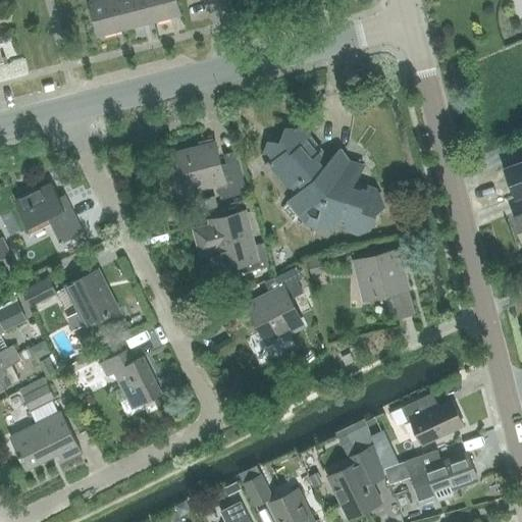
[(126,29),(118,0),(90,0),(91,2),(89,2),(98,37),(126,29)]
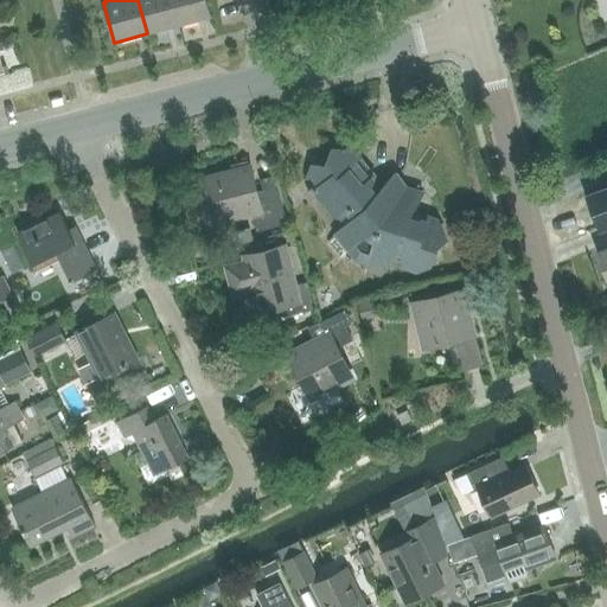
[(178,26),(171,0),(138,0),(147,33),(178,26)]
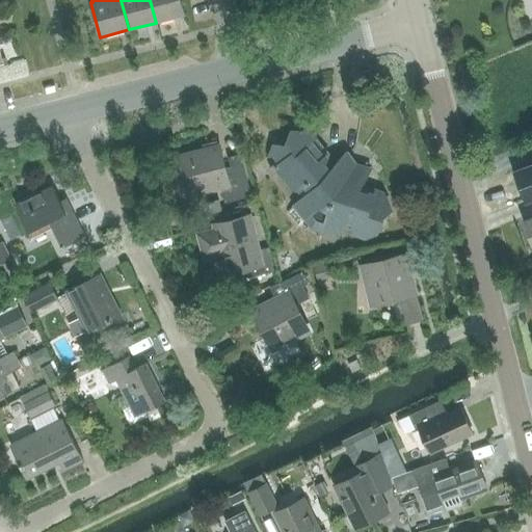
[(150,0),(156,23),(183,16),(179,0),(150,0)]
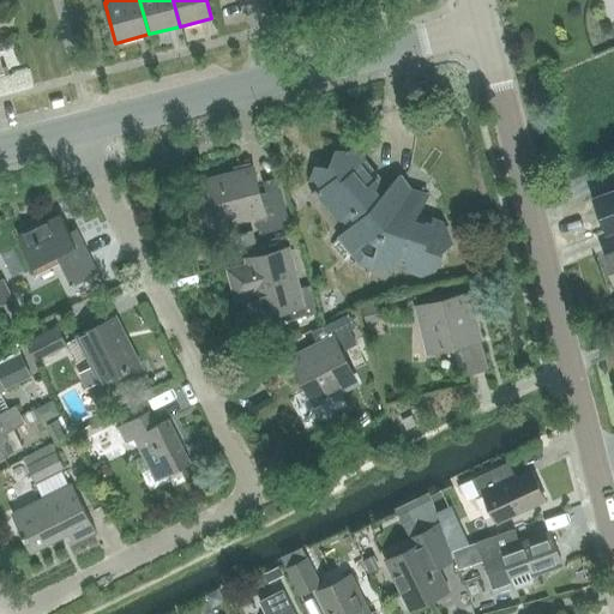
[(413,212),(390,196),(383,202),(373,190),(377,179),(360,158),(361,154),(336,151),(330,169),(314,168),(308,185),(313,190),(311,192),(315,197),(318,196),(336,217),(343,221),(350,228),(330,245),(342,260),(357,247),(365,256),(392,265),(395,260),(405,264),(410,272),(421,276),(435,268),(441,251),(451,244),(443,223),(431,220),(425,226),(409,221),(413,212)]
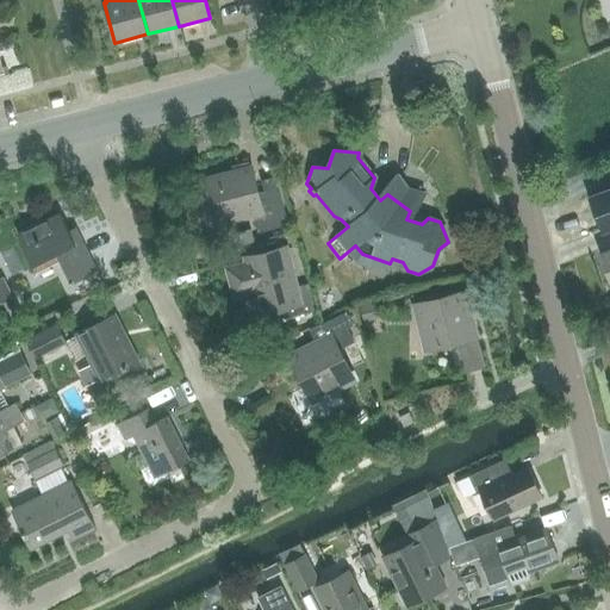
[(201,181),(212,224),(254,213),(259,232),(287,225),(277,182),(263,186),(265,191),(256,193),(248,161),(231,166),(234,173),(201,181)]
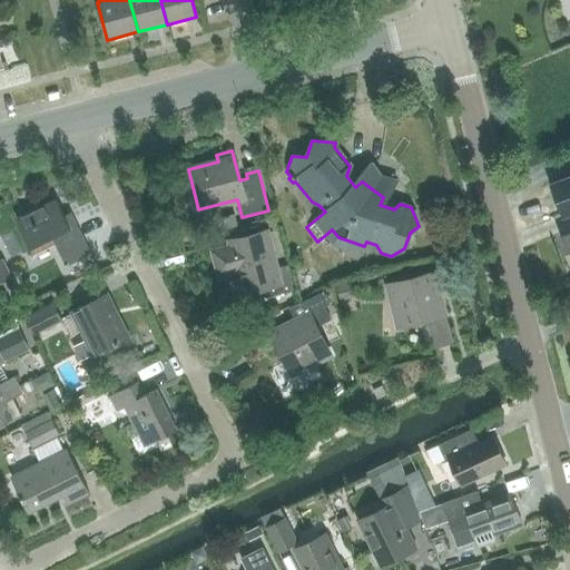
[(562,217),(569,214),(569,177),(561,180),(549,185),(562,217)]
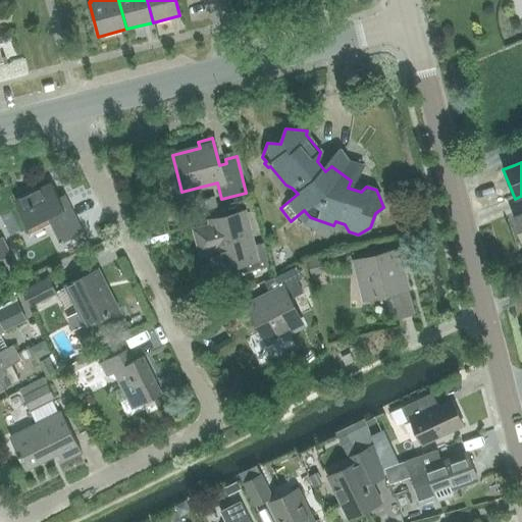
[(60,244),(84,231),(68,202),(61,205),(50,184),(13,202),(30,235),(50,224),(60,244)]
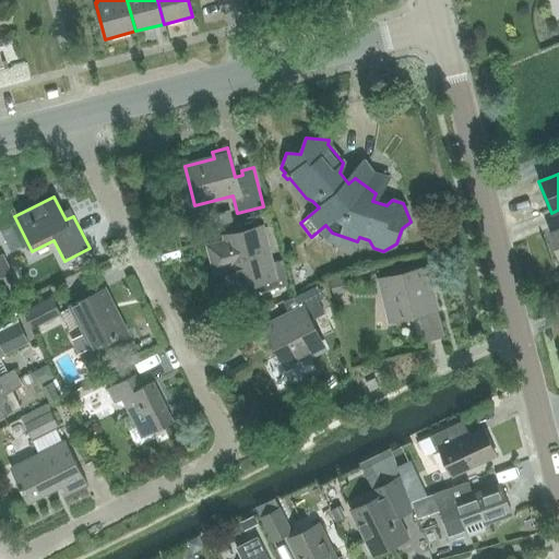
[(244,286),(259,283),(261,292),(288,285),(282,260),(270,263),(261,227),(230,235),(232,241),(209,247),(214,270),(238,264),(244,286)]
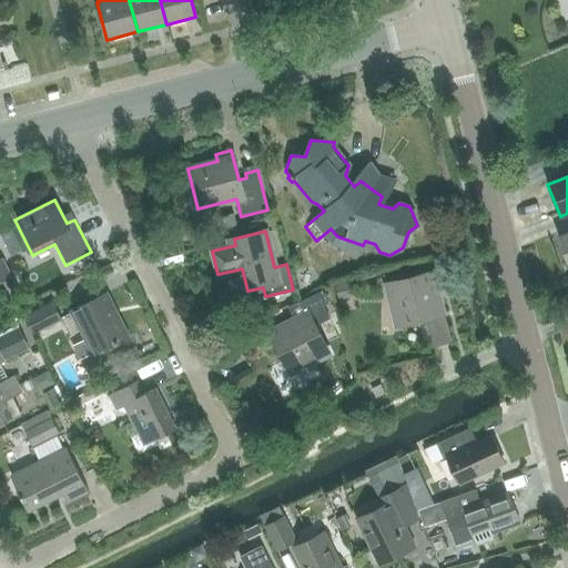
[(396,325),(426,317),(434,344),(449,341),(432,272),(385,284),(396,325)]
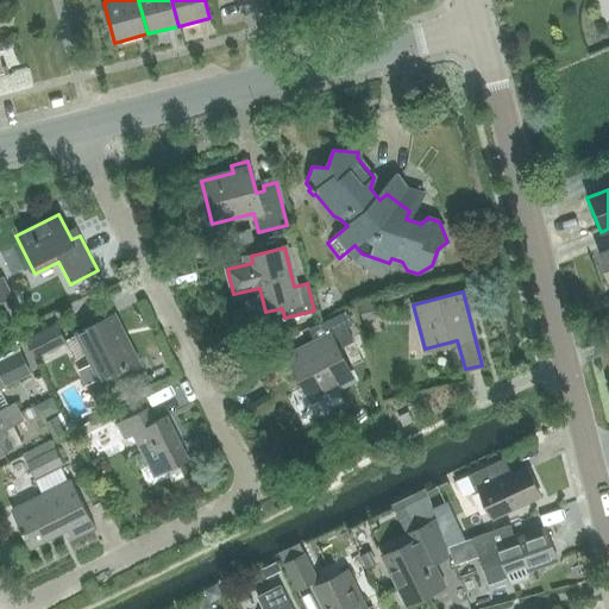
[(355,341),(353,337),(347,327),(353,325),(345,311),(309,330),(315,341),(289,355),(312,401),(352,381),(337,350),(355,341)]
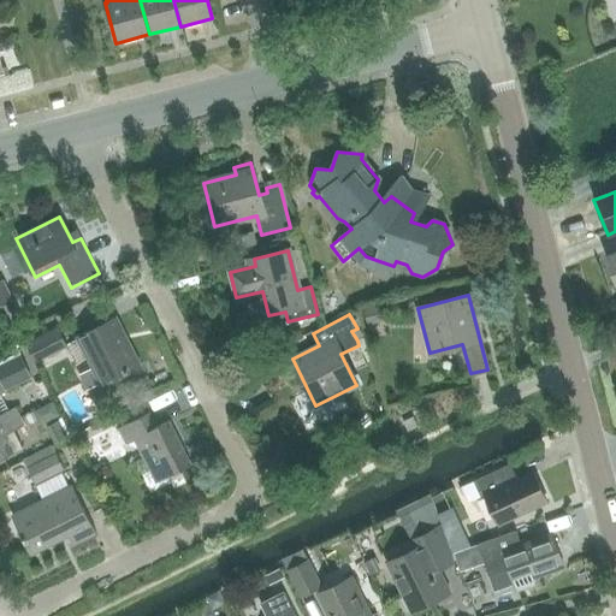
[(114,320),(77,338),(93,368),(78,374),(87,391),(100,384),(101,385),(137,367),(114,320)]
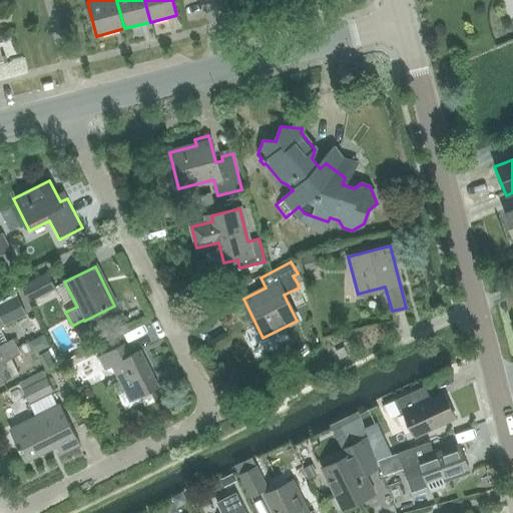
[(30,302),(54,290),(47,275),(22,287),(30,302)]
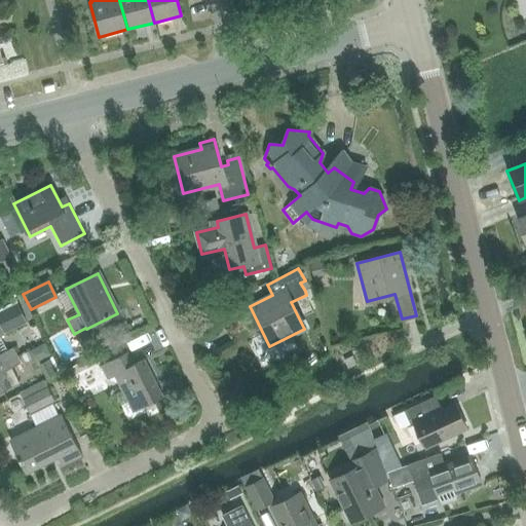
[(0,309),(0,324),(5,334),(27,323),(16,301),(0,309)]
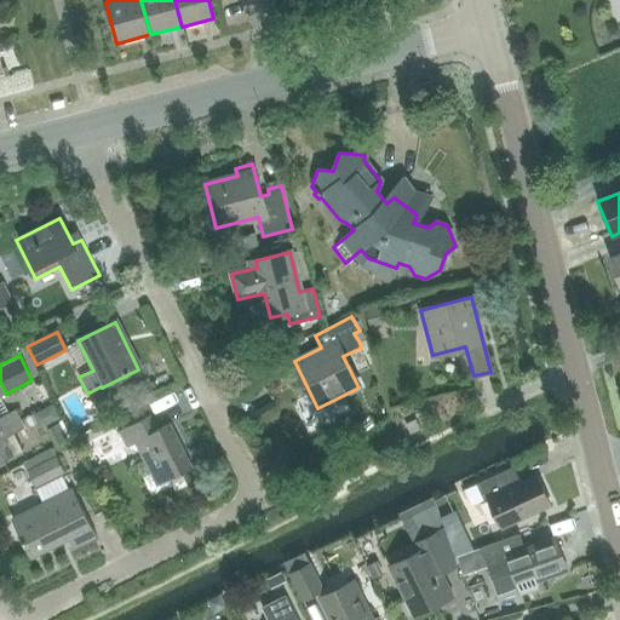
[(0,417),(0,429),(18,420),(13,411),(0,417)]
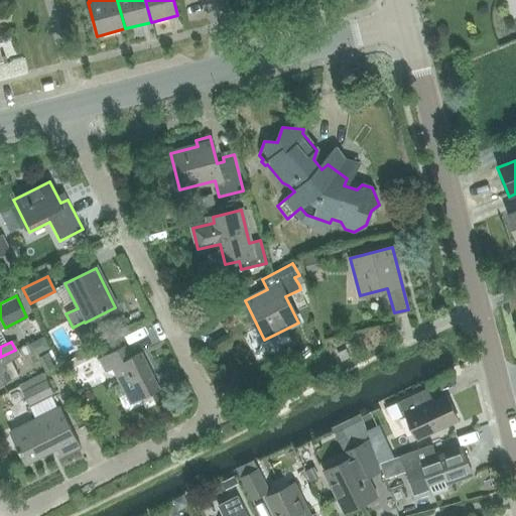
[(131,403),(159,389),(141,353),(130,359),(124,347),(99,360),(106,372),(113,368),(131,403)]
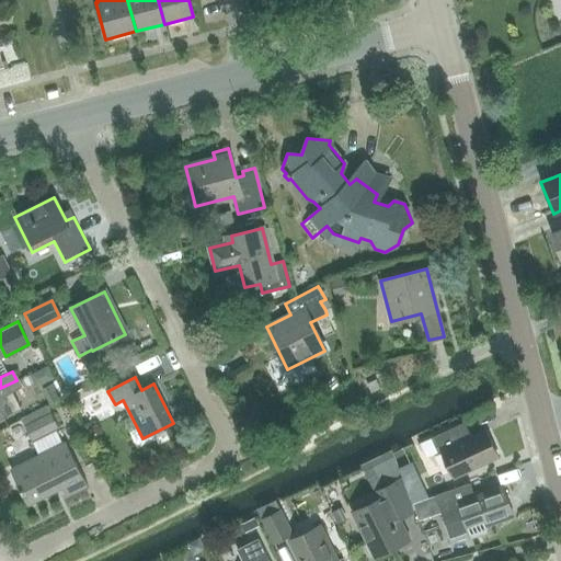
[(16,380),(0,388),(0,418),(21,408),(13,392),(20,388),(16,380)]
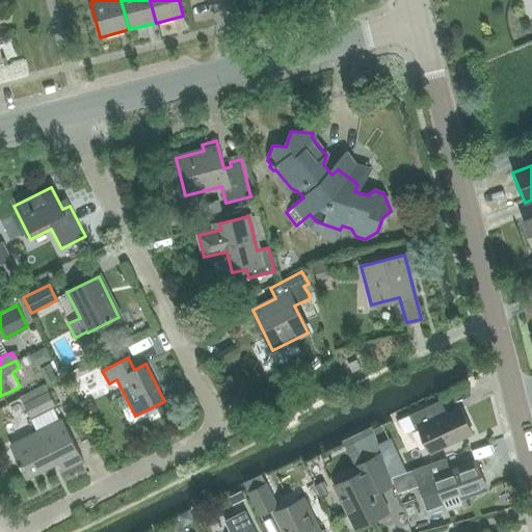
[(46,384),(21,397),(24,404),(30,418),(56,405),(50,392),(46,384)]
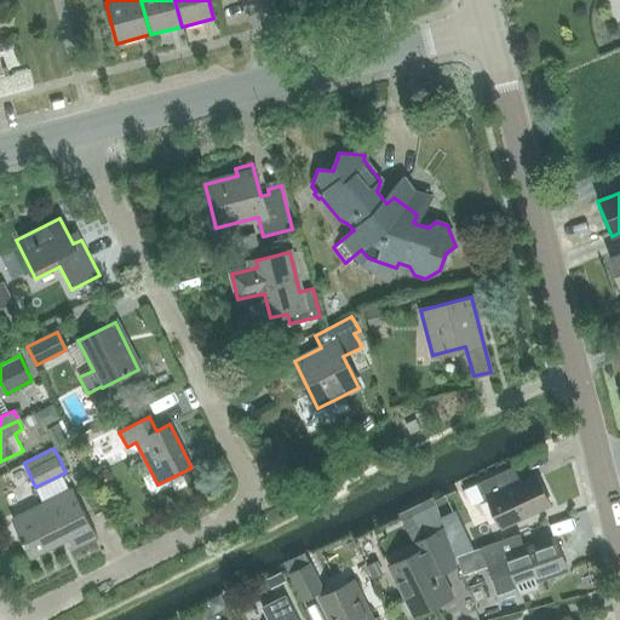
[(503,527),(547,506),(534,476),(521,482),(514,468),(476,484),(484,501),(489,499),(503,527)]
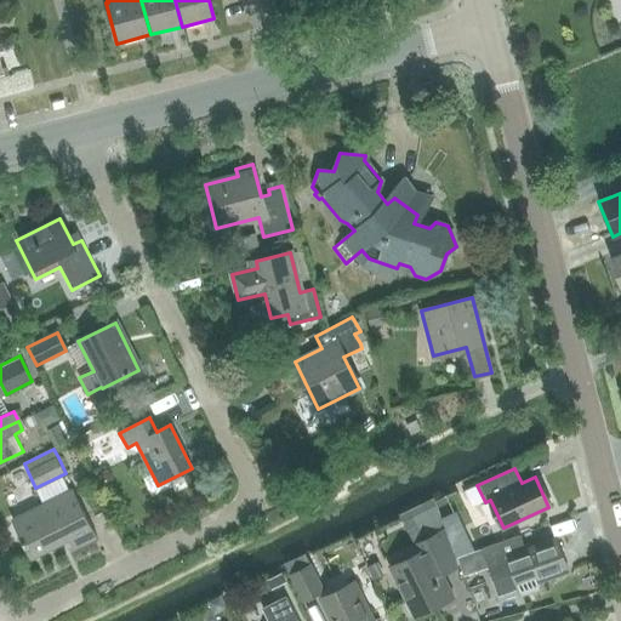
[(73,548),(96,536),(73,491),(11,523),(29,557),(67,537),(73,548)]
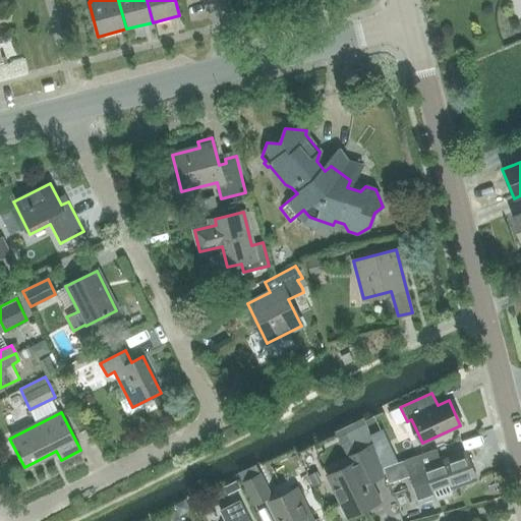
[(352,464),(328,476),(348,517),(375,504),(382,501),(375,489),(373,483),(386,476),(383,467),(378,453),(373,443),(364,417),(335,430),(347,455),(348,456),(352,464)]
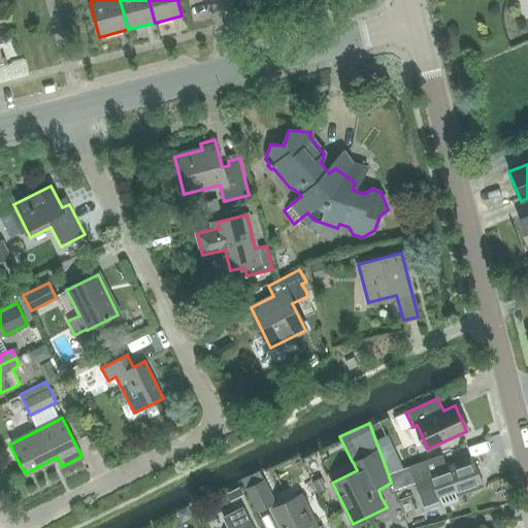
[(383,459),(388,473),(403,468),(396,453),(383,459)]
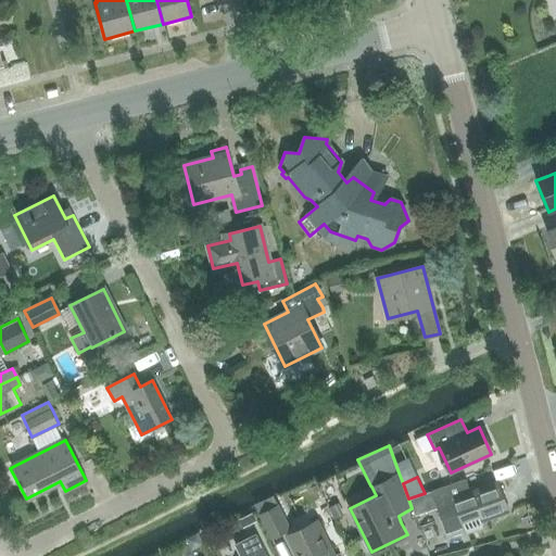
[(471,492),(467,479),(431,491),(442,519),(460,513),(468,533),(484,528),(481,521),(509,512),(500,482),(471,492)]
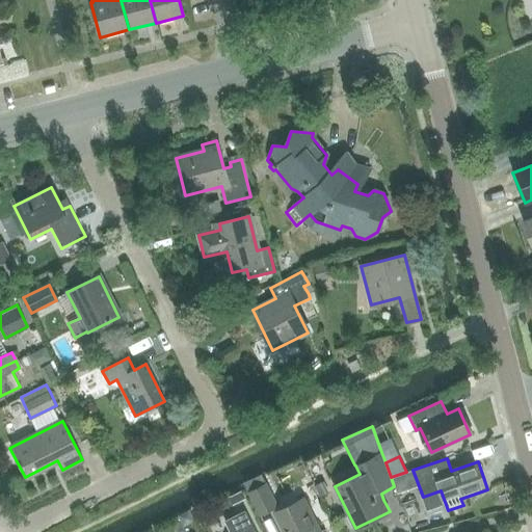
[(261,514),(278,506),(267,483),(249,491),(261,514)]
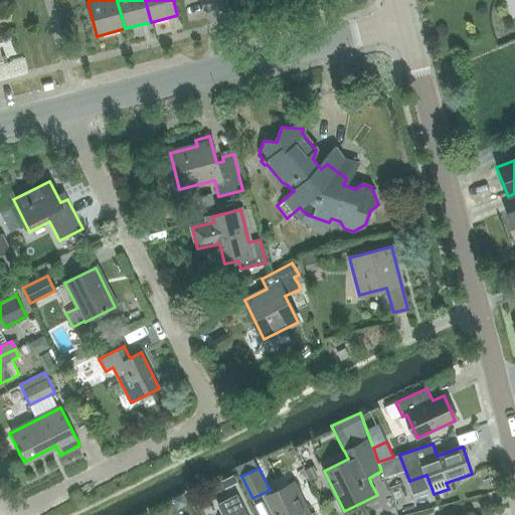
[(275,514),(311,514),(295,482),(266,496),(275,514)]
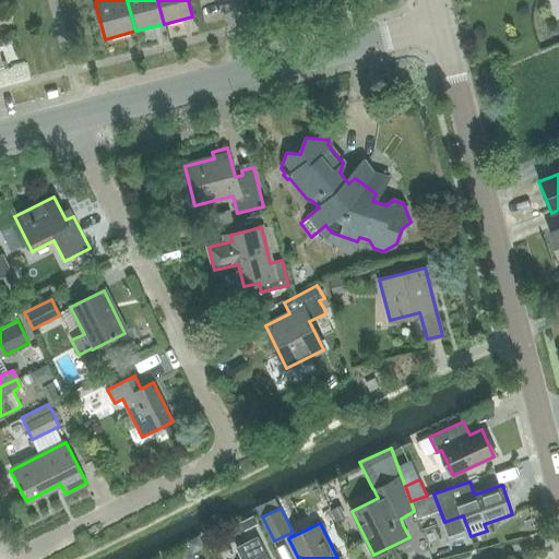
[(270,558),(259,536),(237,547),(242,558),(270,558)]
